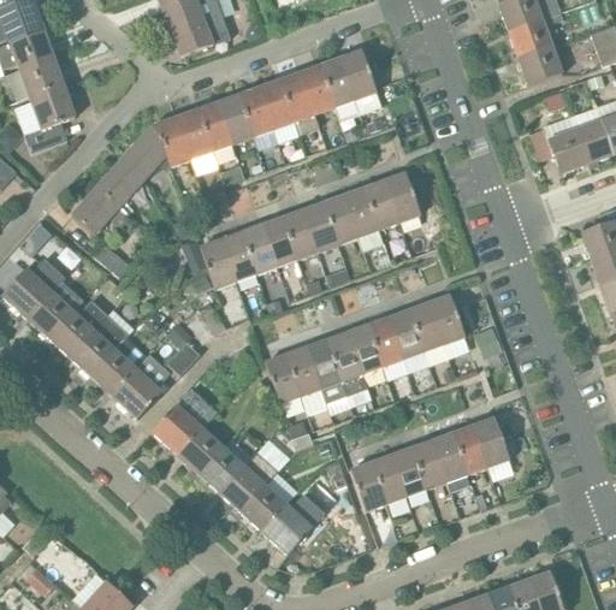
[(0,40),(9,37),(10,42),(45,30),(33,0),(22,0),(0,9),(0,40)]
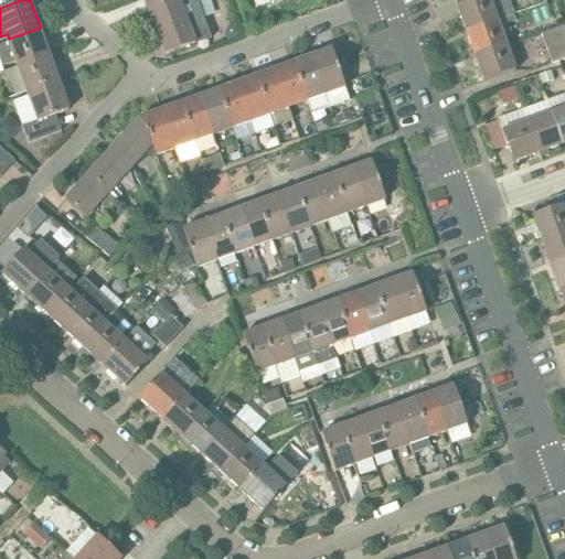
[(171,0),(149,8),(164,53),(211,36),(198,0),(171,0)]
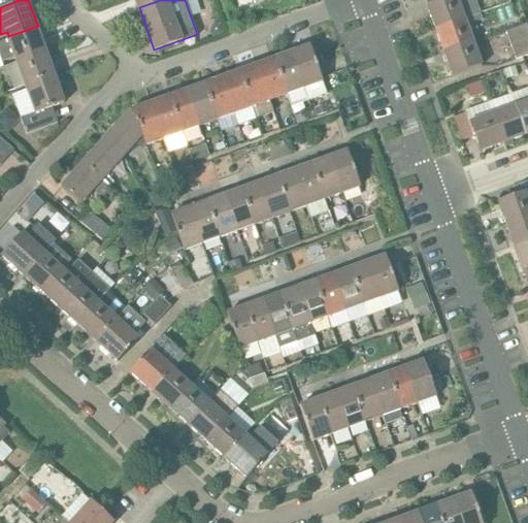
[(436,0),(428,3),(436,27),(465,17),(480,11),(475,0),(436,0)]
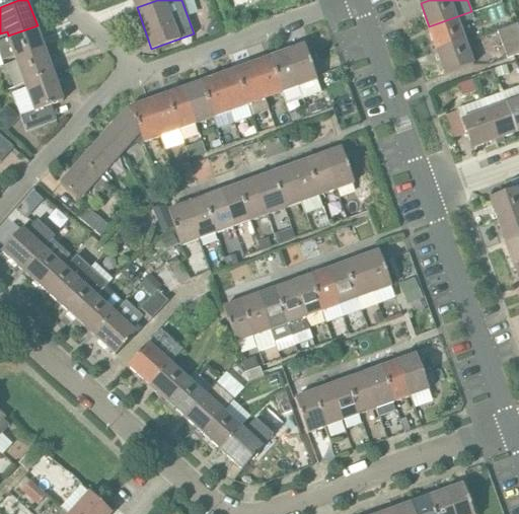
[(457,16),(429,26),(437,49),(465,39),(457,16)]
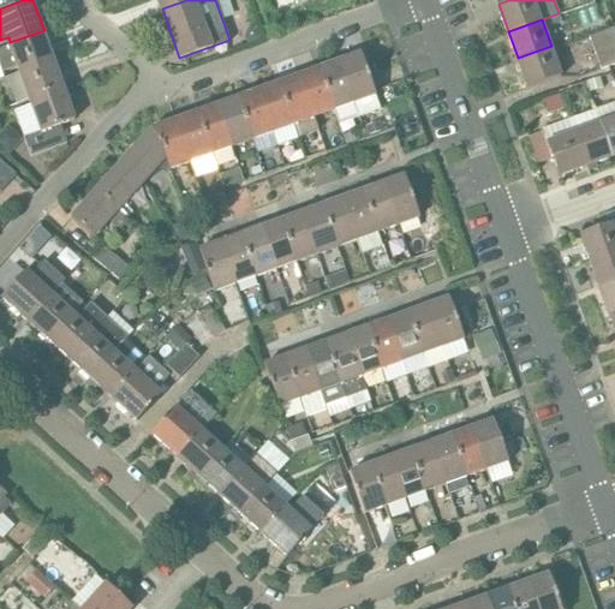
[(244,33),(248,40),(261,35),(256,21),(249,24),(244,33)]
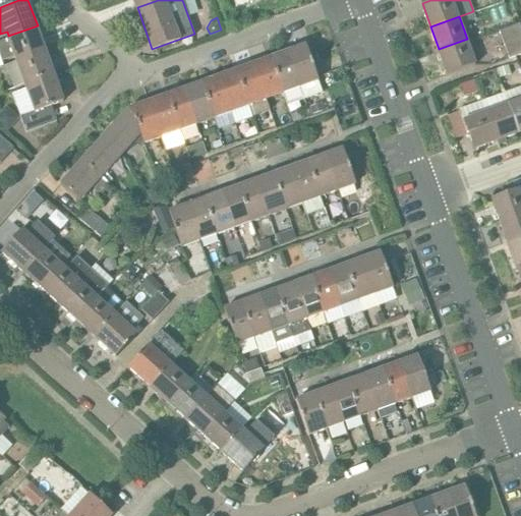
[(520,50),(520,21),(520,19),(499,27),(509,54),(520,50)]
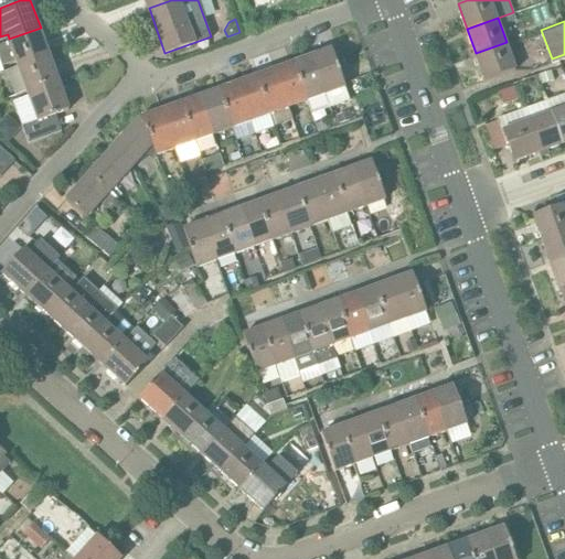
[(41,28),(9,39),(0,42),(0,56),(2,63),(16,57),(18,63),(50,52),(41,28)]
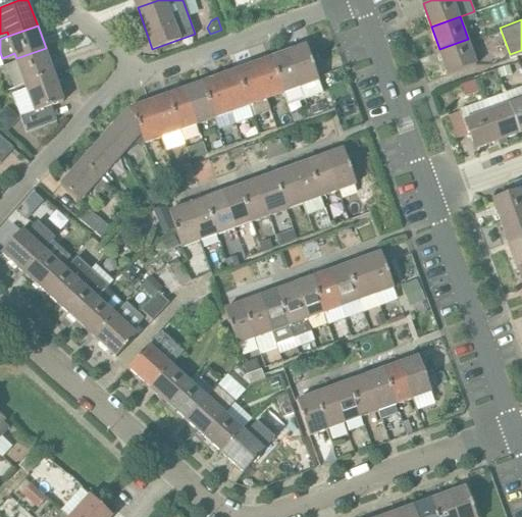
[(476,62),(468,39),(439,49),(448,72),(476,62)]
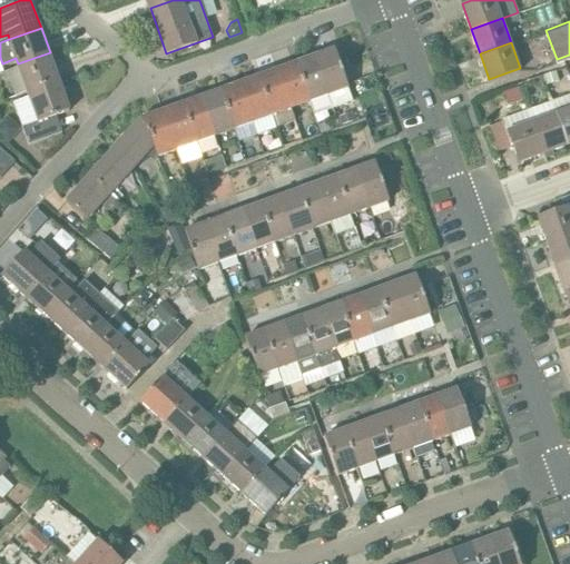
[(335,46),(314,53),(328,92),(349,85),(335,46)]
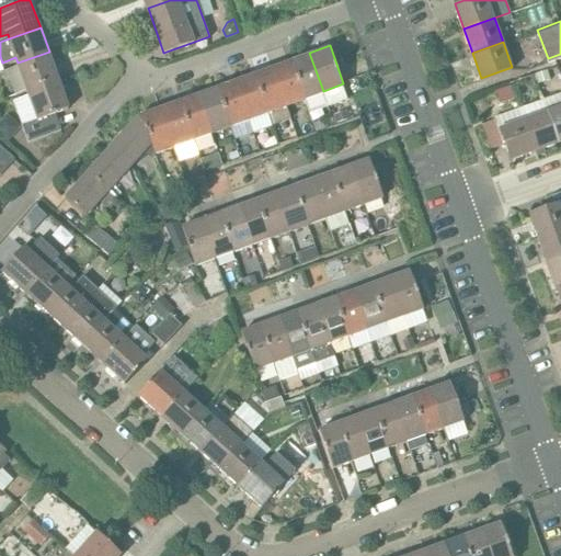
[(49,52),(18,63),(4,68),(8,77),(9,76),(14,90),(26,87),(58,75),(49,52)]
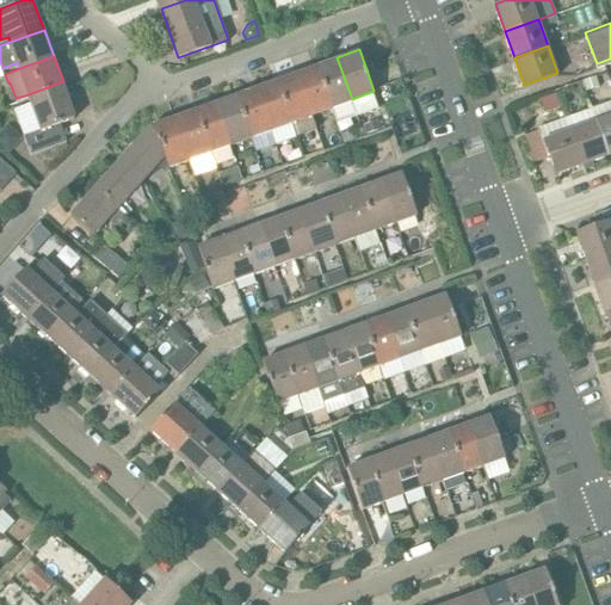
[(352,99),(337,57),(316,65),(332,106),(352,99)]
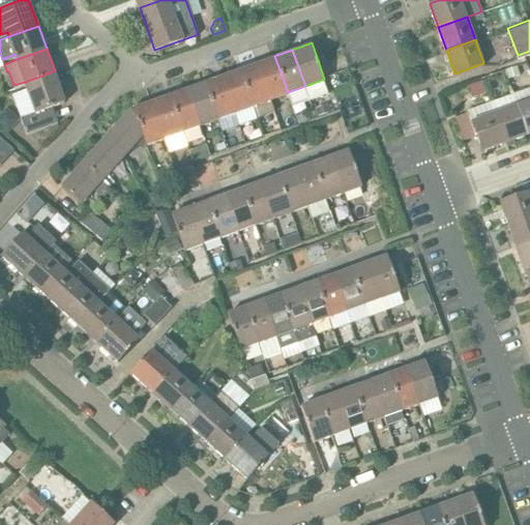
[(288,92),(274,56),(257,62),(269,98),(288,92)]
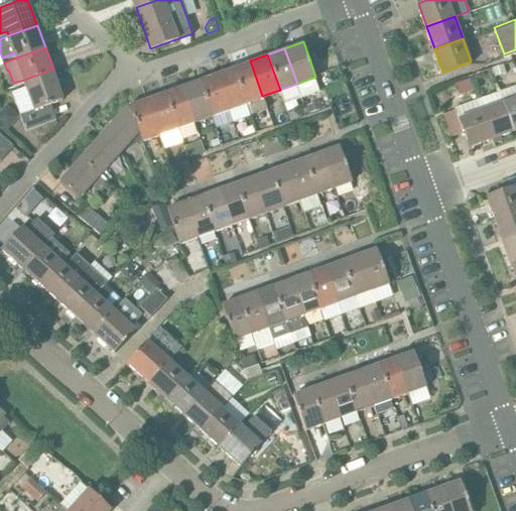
[(232,68),(244,102),(247,101),(250,110),(265,105),(262,96),(250,60),(232,68)]
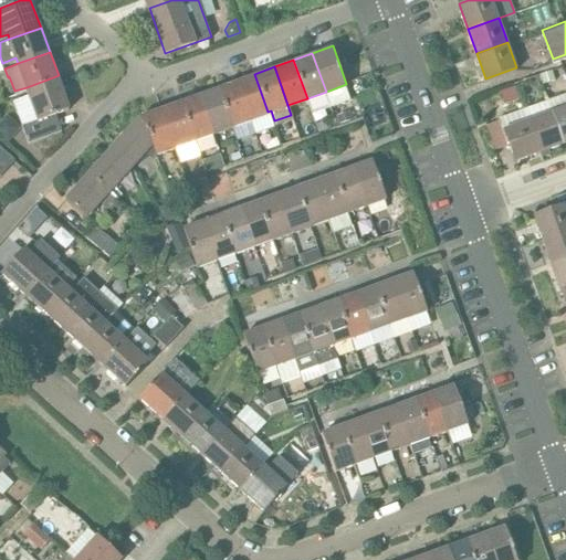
[(538,71),(542,80),(542,81),(555,76),(552,66),(538,71)]
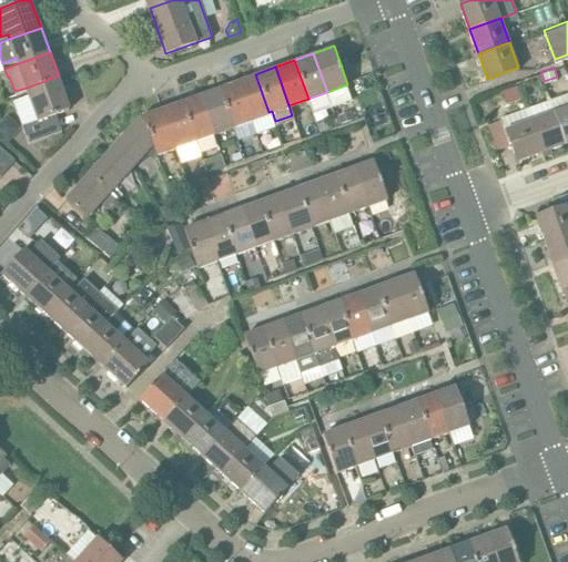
[(544,80),(540,71),(530,75),(534,83),(544,80)]
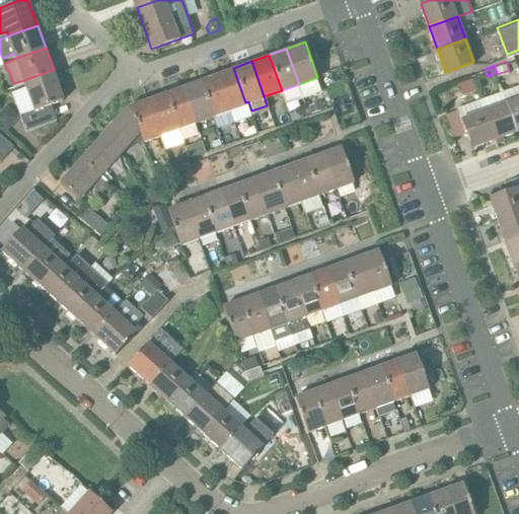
[(245,102),(233,68),(217,74),(230,108),(245,102)]
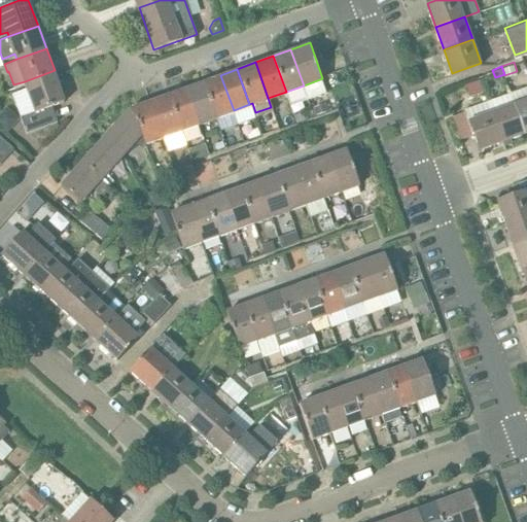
[(55,70),(25,81),(35,108),(22,113),(28,130),(58,119),(53,104),(65,99),(55,70)]
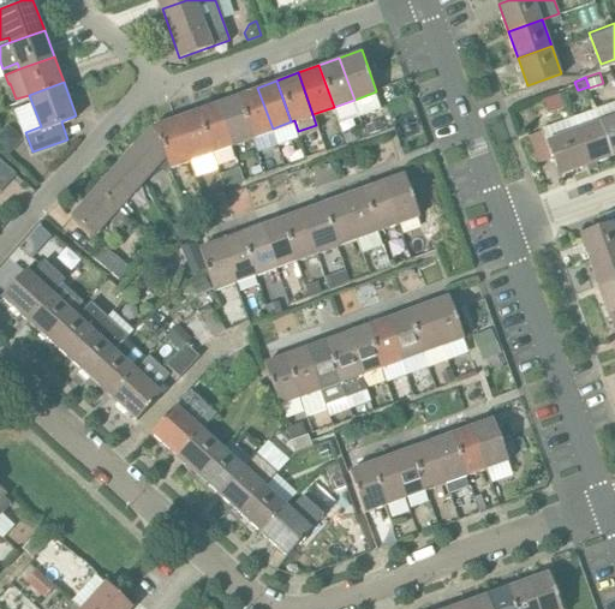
[(273,129),(257,88),(236,95),(251,136),(273,129)]
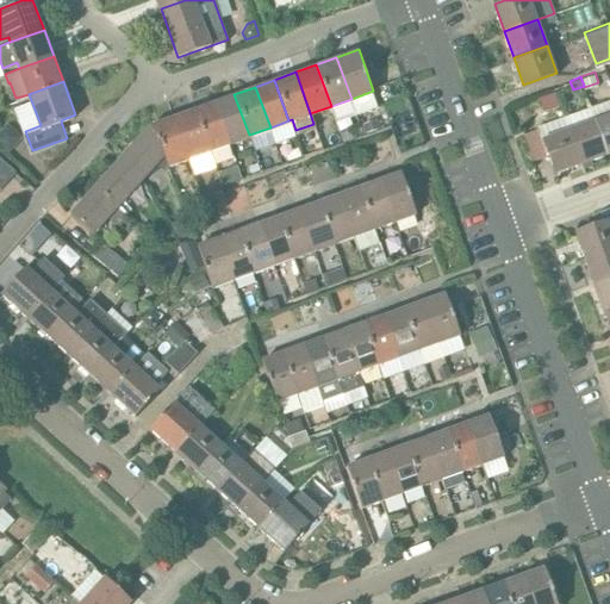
[(545,110),(560,103),(554,91),(539,95),(545,110)]
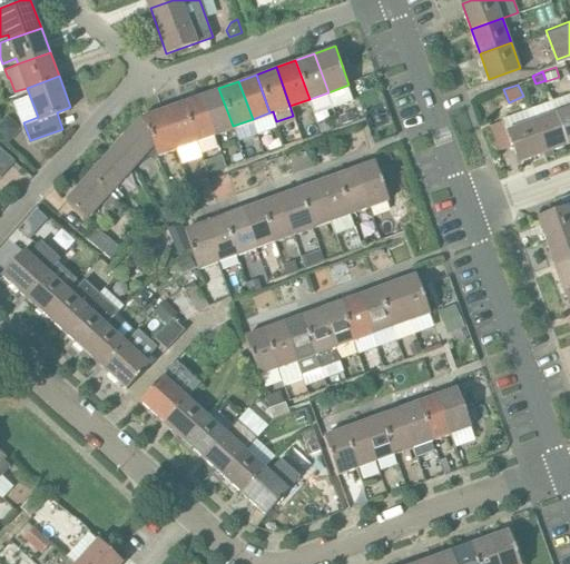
[(233,126),(218,88),(199,95),(213,134),(233,126)]
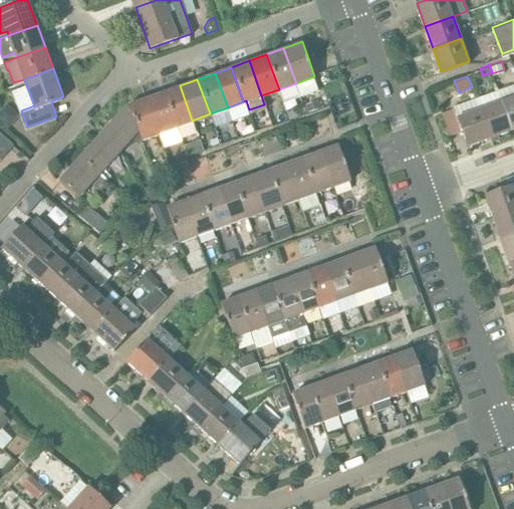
[(192,120),(180,85),(163,91),(176,126),(192,120)]
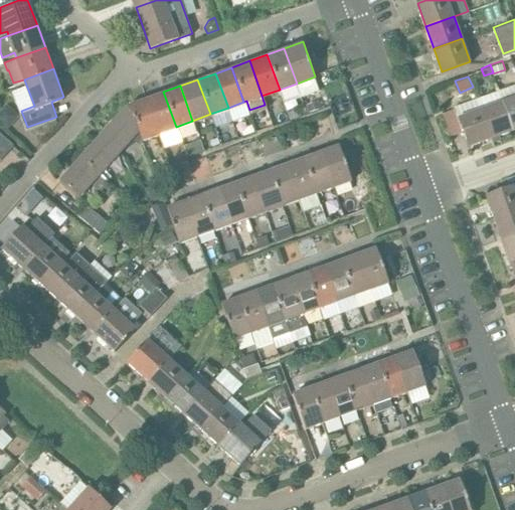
[(176,127),(163,92),(146,98),(159,133),(176,127)]
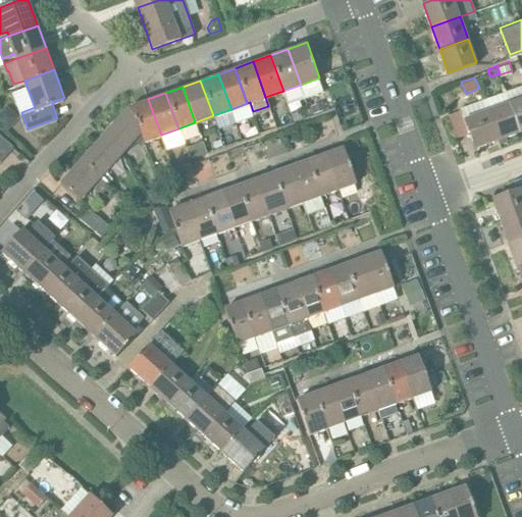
[(521,128),(521,97),(510,102),(520,131),(521,128)]
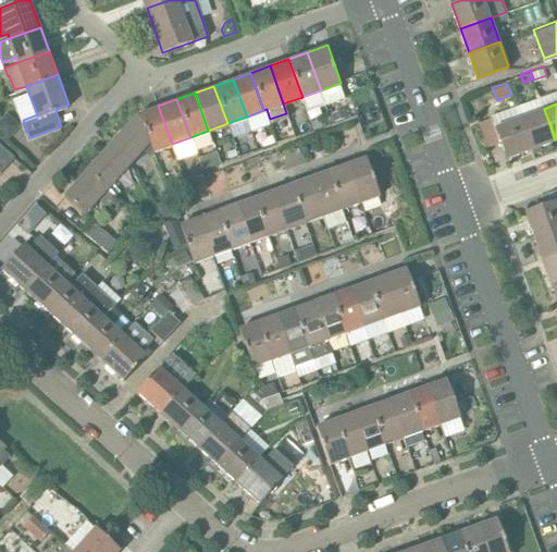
[(172,144),(158,106),(138,113),(149,142),(150,139),(155,150),(172,144)]
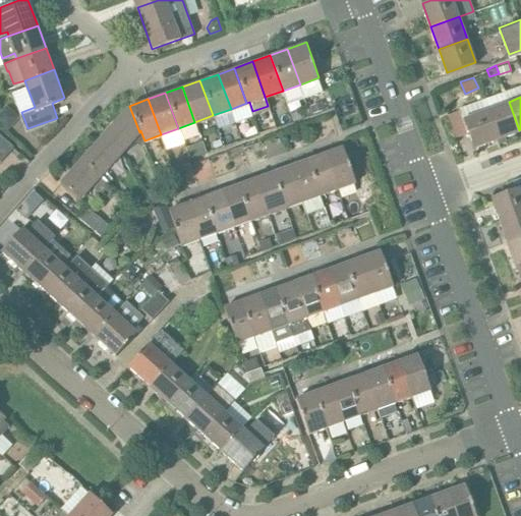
[(320,99),(308,103),(310,110),(323,106),(320,99)]
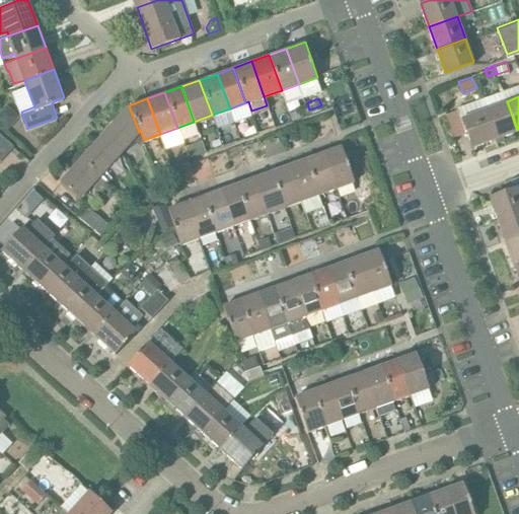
[(517,130),(507,101),(483,109),(493,138),(517,130)]
